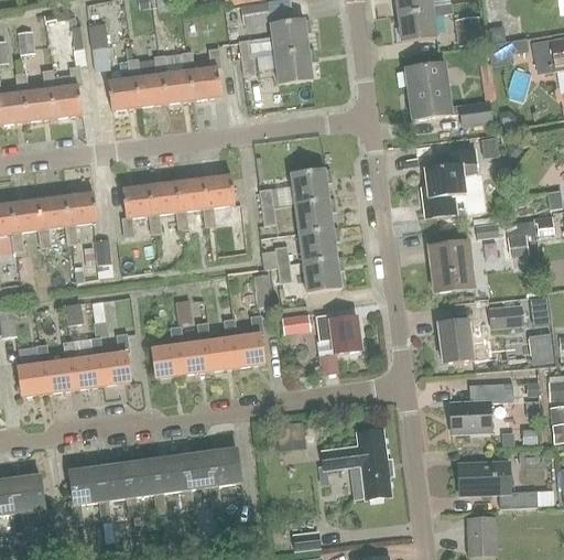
[(138,0),(139,9),(150,8),(148,0),(138,0)]
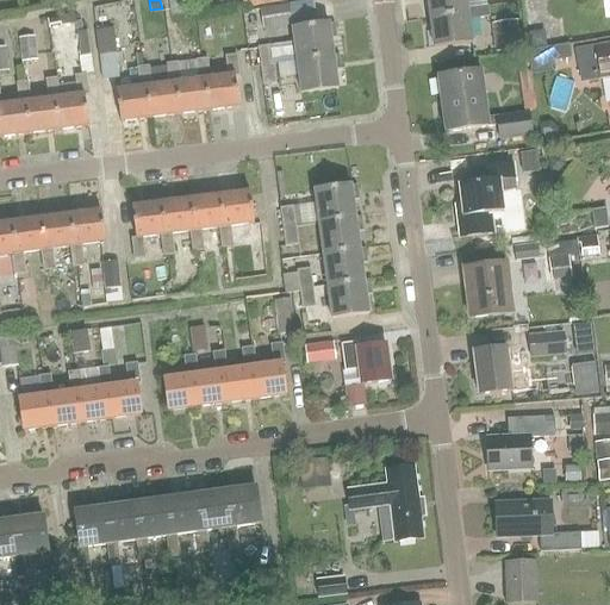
[(168,0),(170,12),(186,10),(185,0),(168,0)]
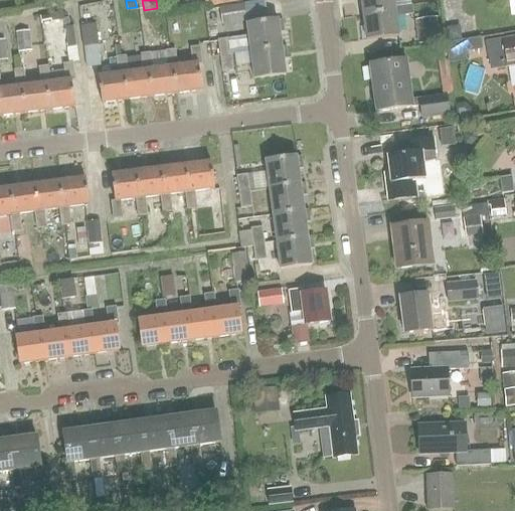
[(361,0),(363,12),(395,8),(394,4),(394,0),(361,0)]
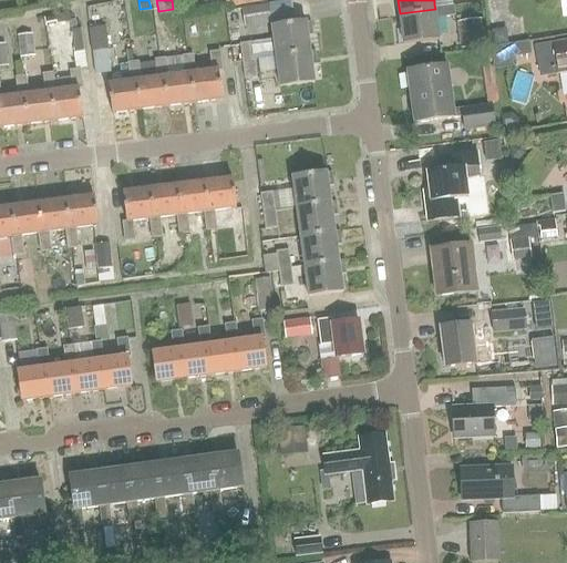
[(435,9),(400,13),(403,41),(439,37),(436,14),(456,12),(455,2),(434,4),(435,9)]
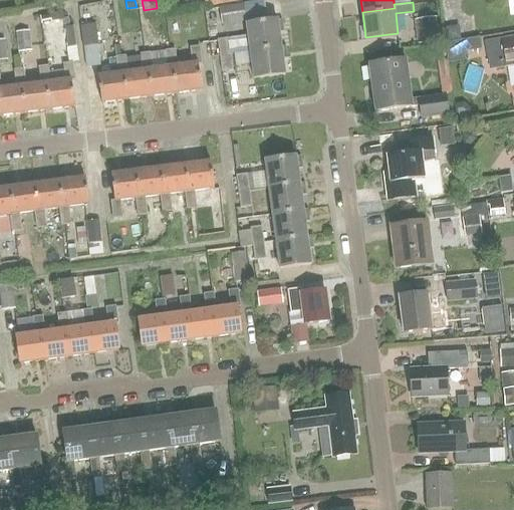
[(246,19),(244,4),(220,7),(223,22),(246,19)]
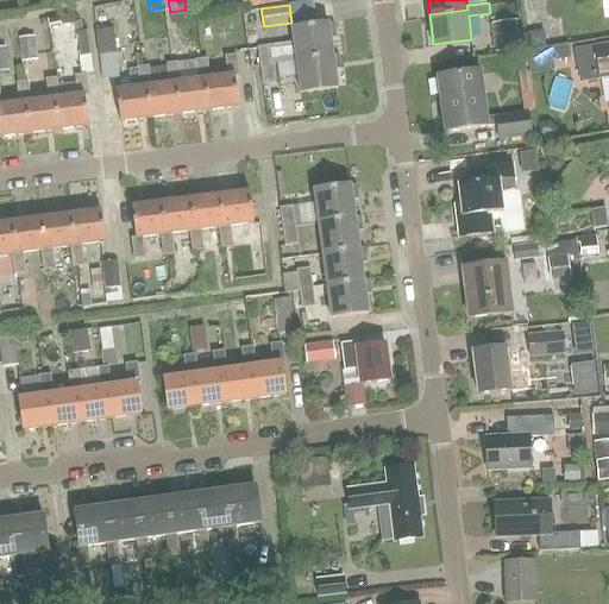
[(73,11),(46,16),(49,24),(75,19),(73,11)]
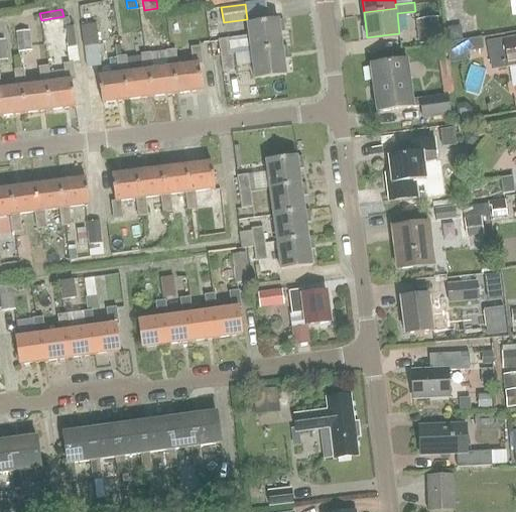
[(438,16),(416,19),(419,42),(440,40),(438,16)]
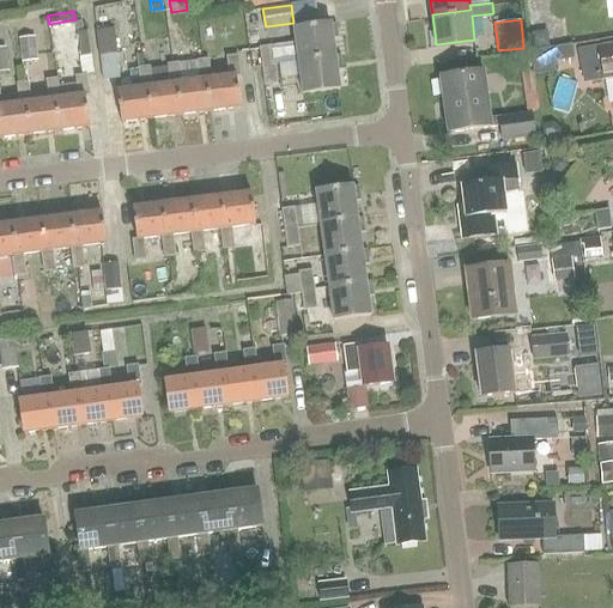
[(339,20),(293,26),(298,59),(335,53),(333,36),(340,35),(339,20)]
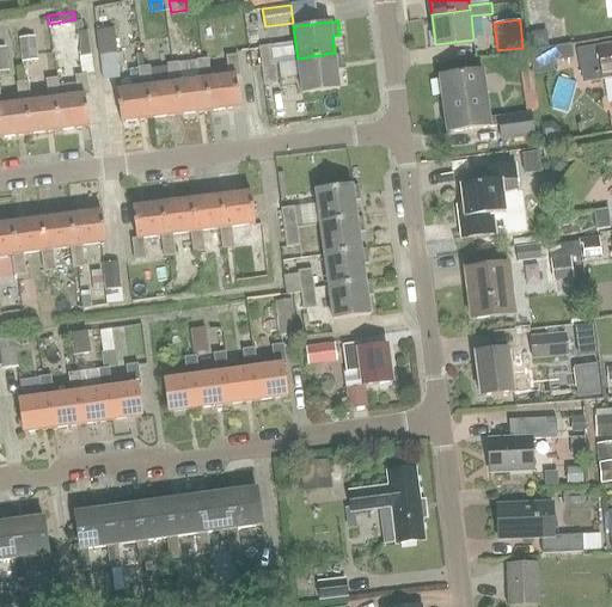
[(114,25),(97,28),(99,51),(117,49),(114,25)]
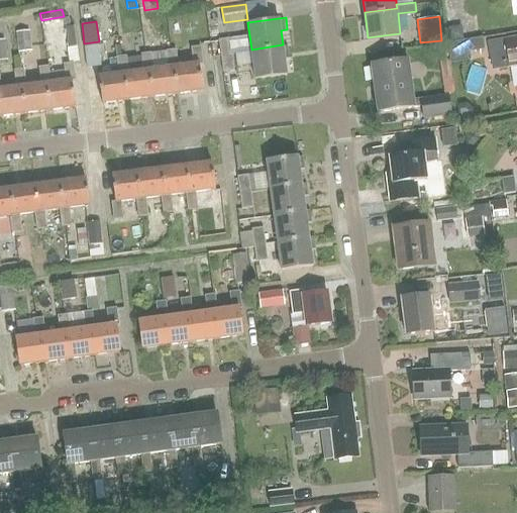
[(66,24),(59,25),(61,45),(66,44),(68,44),(76,43),(73,23),(71,23),(66,24)]
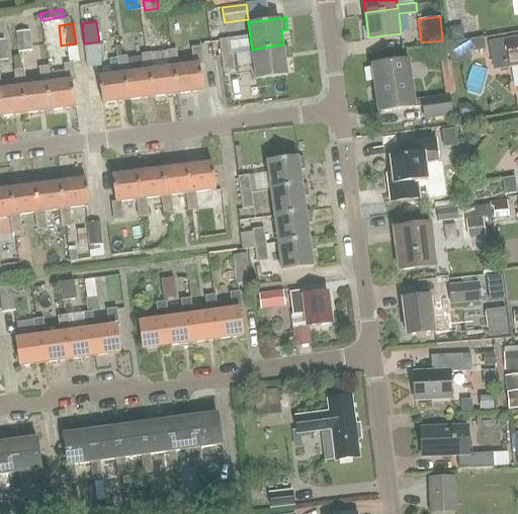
[(28,27),(17,29),(19,50),(30,48),(28,27)]
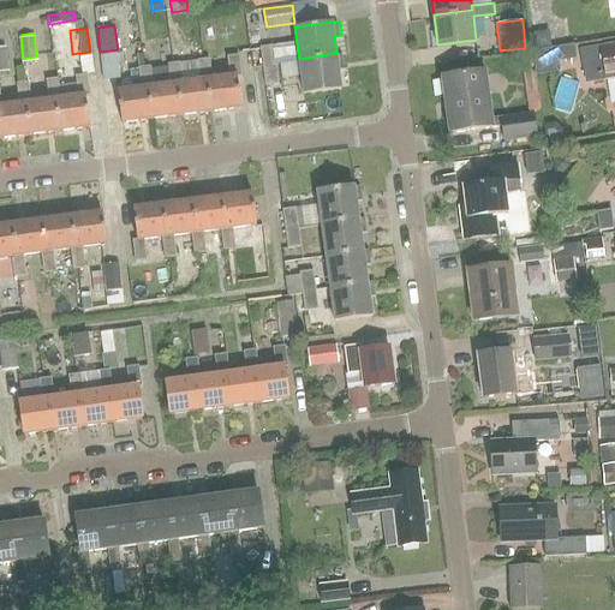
[(572,41),(531,47),(535,72),(537,72),(557,69),(556,58),(574,55),(572,41)]
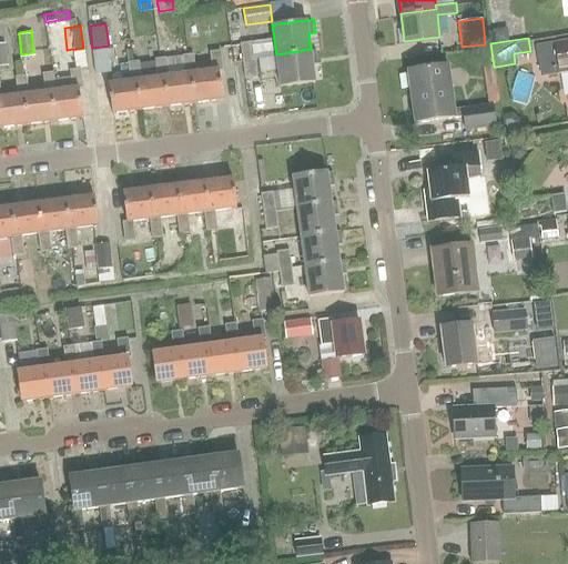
[(540,73),(559,70),(567,68),(567,38),(536,43),(540,73)]
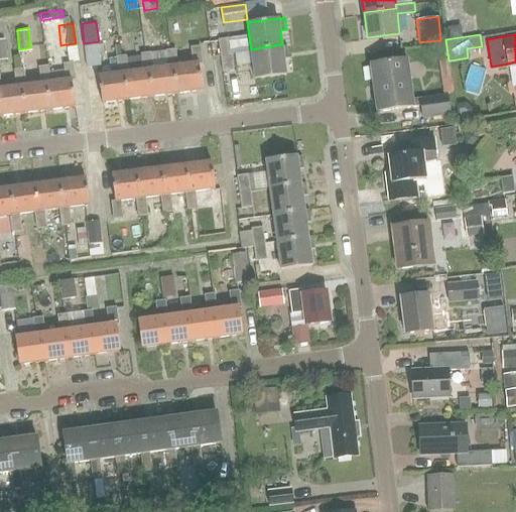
[(221,53),(231,51),(229,35),(218,37),(221,53)]
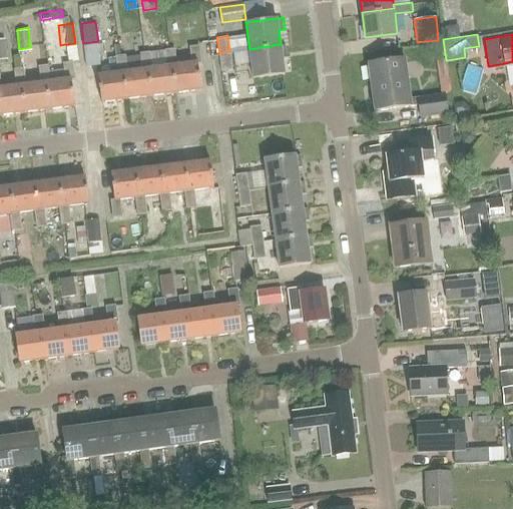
[(67,44),(65,44),(67,60),(73,59),(77,59),(75,43),(67,44)]
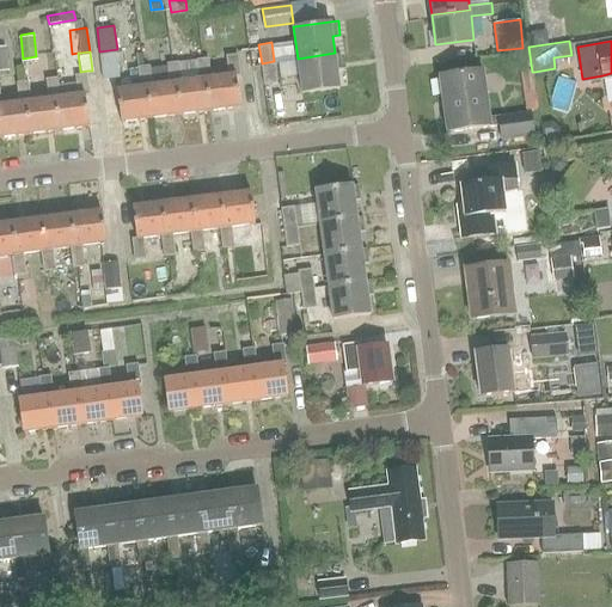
[(212,75),(207,77),(210,108),(240,104),(237,73),(240,73),(238,51),(226,54),(228,74),(212,75)]
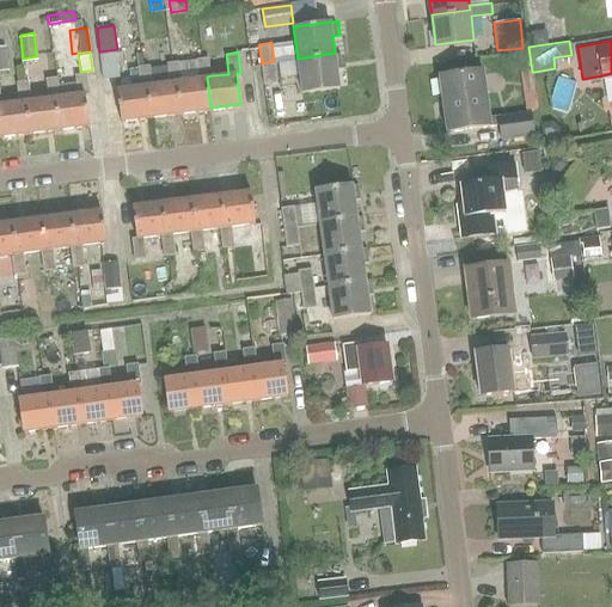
[(335,53),(298,59),(303,91),(340,86),(337,67),(344,66),(342,51),(335,53)]
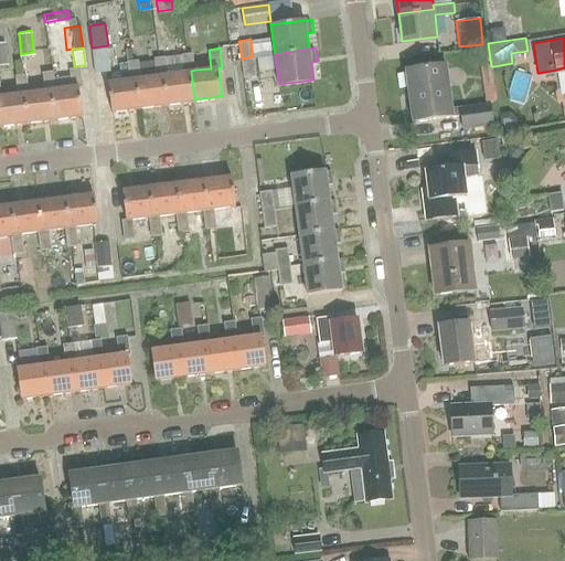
[(168,74),(163,74),(168,103),(194,99),(191,71),(195,70),(193,51),(182,53),(184,72),(168,74)]
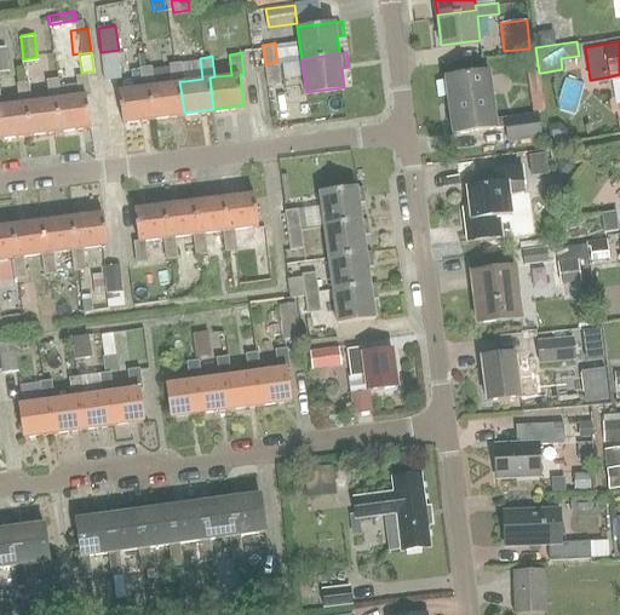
[(155,85),(150,85),(154,116),(184,113),(179,81),(184,81),(182,59),(170,62),(172,82),(155,85)]
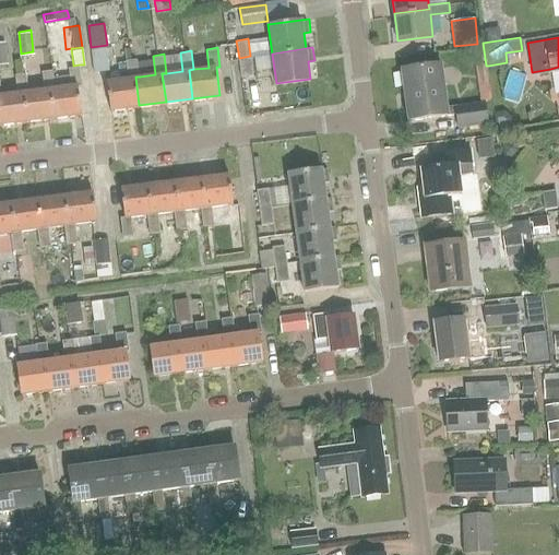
[(250,56),(239,58),(241,75),(253,73),(250,56)]
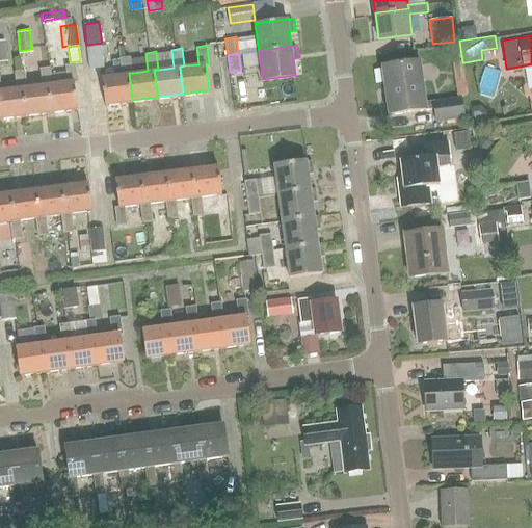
[(123,74),(102,77),(105,104),(132,100),(129,73),(133,73),(131,54),(125,55),(120,56),(123,74)]
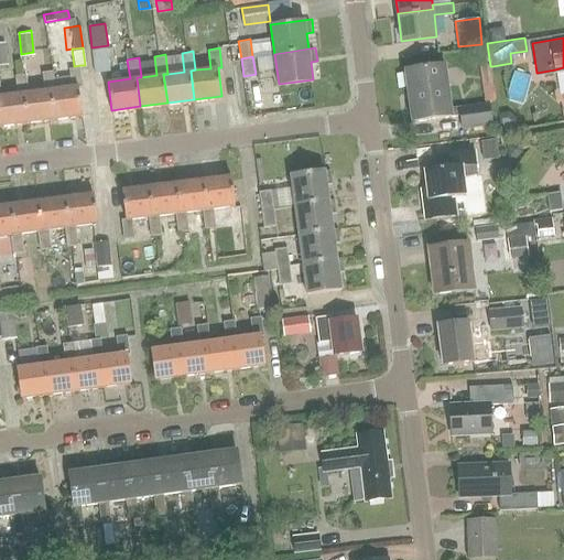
[(445,63),(404,68),(412,120),(461,112),(463,126),(494,121),(490,100),(451,106),(445,63)]
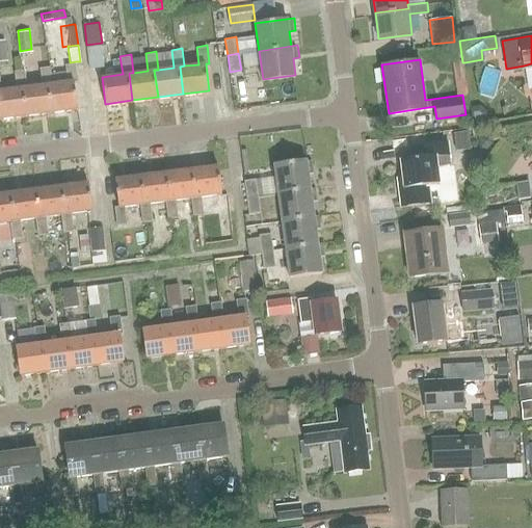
[(53,82),(49,83),(53,110),(78,107),(75,81),(78,80),(76,61),(70,62),(65,63),(67,69),(68,81),(53,82)]
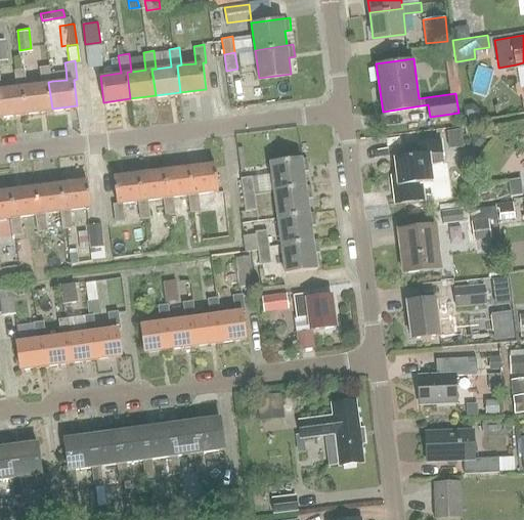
[(27,85),(24,85),(27,112),(52,109),(48,82),(52,81),(50,70),(49,63),(40,66),(42,83),(27,85)]
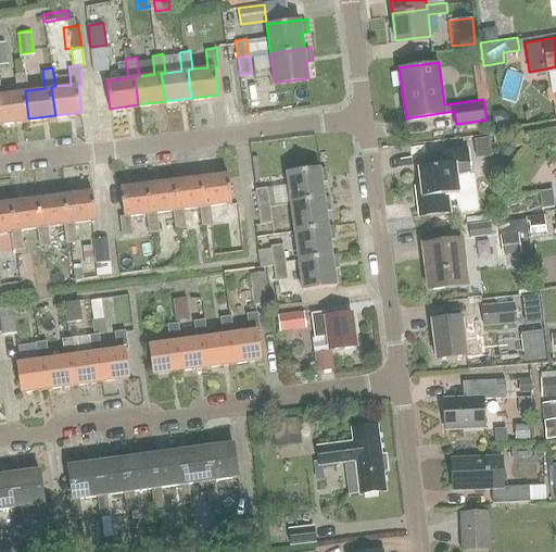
[(2,93),(0,92),(0,107),(2,122),(28,118),(25,90),(28,90),(26,72),(15,73),(17,91),(2,93)]
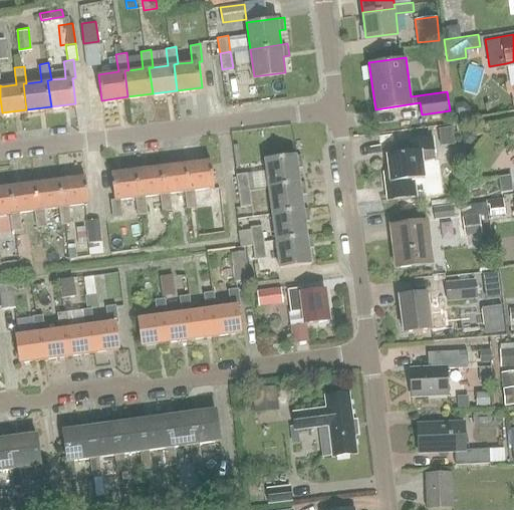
[(64,66),(49,68),(51,79),(65,78),(64,66)]
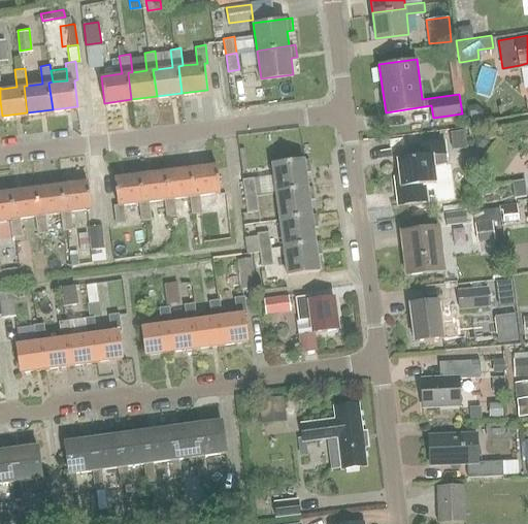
[(452,132),(453,143),(466,142),(465,130),(452,132)]
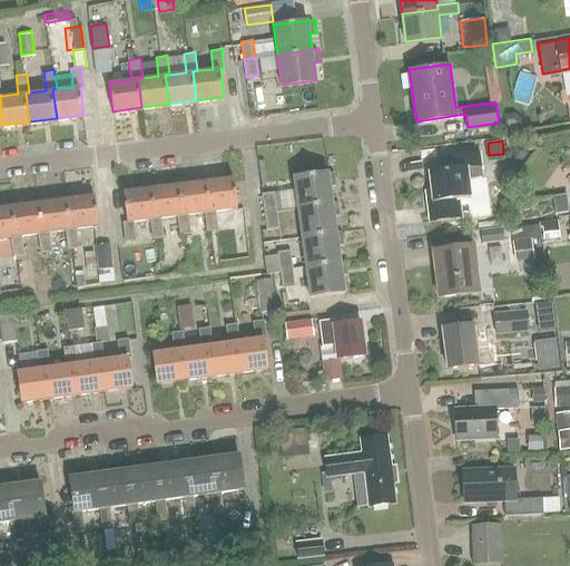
[(444,198),(445,217),(461,216),(460,197),(471,196),(469,176),(482,175),(480,149),(450,153),(452,166),(429,169),(431,188),(426,188),(429,199),(444,198)]
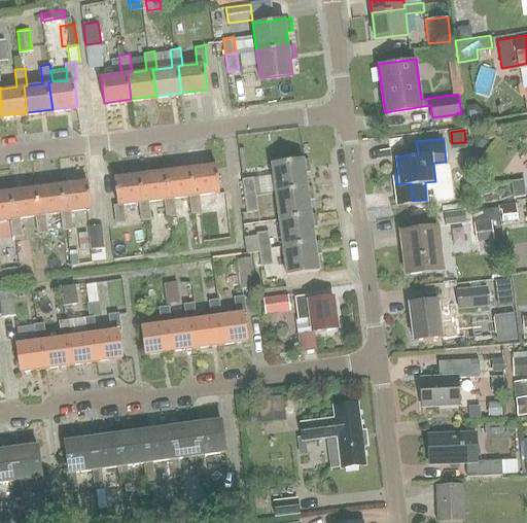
[(272,162),(273,171),(276,189),(308,185),(306,170),(312,169),(310,157),(272,162)]
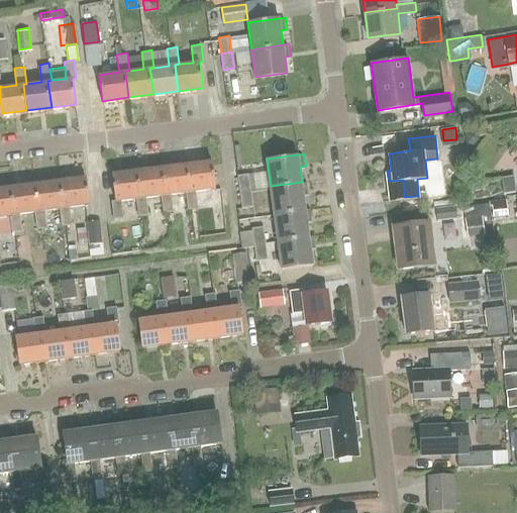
[(190,190),(186,190),(188,207),(198,206),(196,189),(216,187),(212,161),(187,164),(190,190)]
